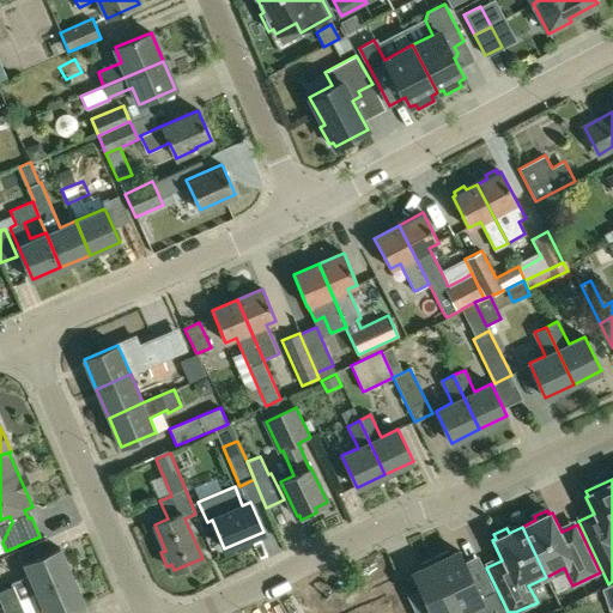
[(37,592),(73,576),(60,548),(25,563),(30,575),(11,583),(11,586),(0,590),(0,602),(1,607),(19,600),(37,592)]
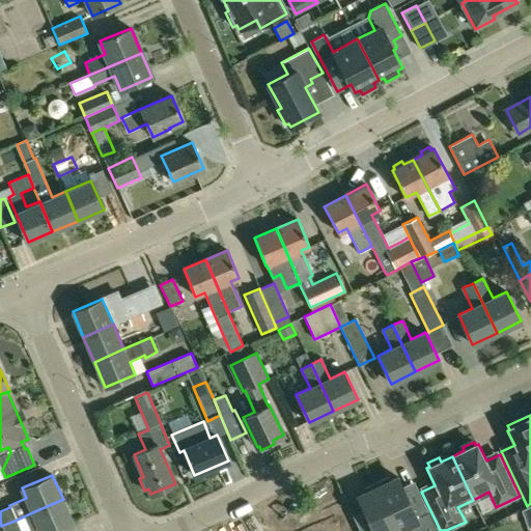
[(388,477),(375,483),(398,530),(409,524),(412,530),(437,530),(428,511),(417,518),(398,477),(390,481),(388,477)]
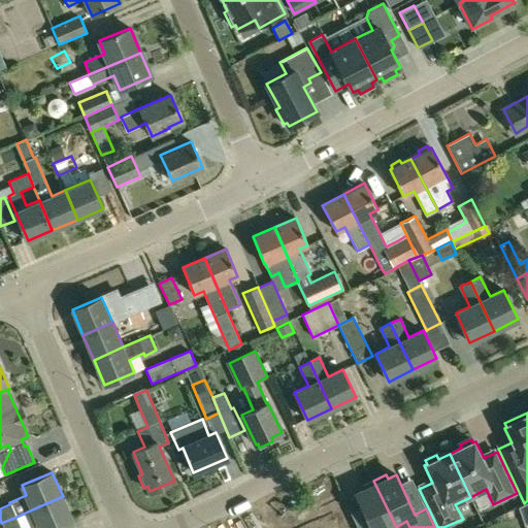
[(392,527),(396,527),(373,481),(362,486),(364,490),(356,493),(371,527),(392,527)]
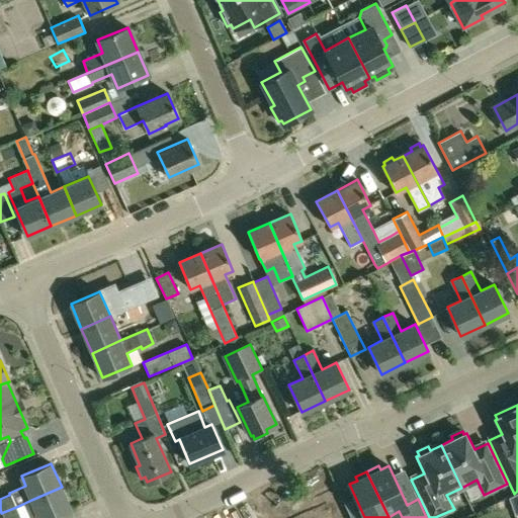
[(62,487),(31,500),(38,517),(55,517),(72,511),(62,487)]
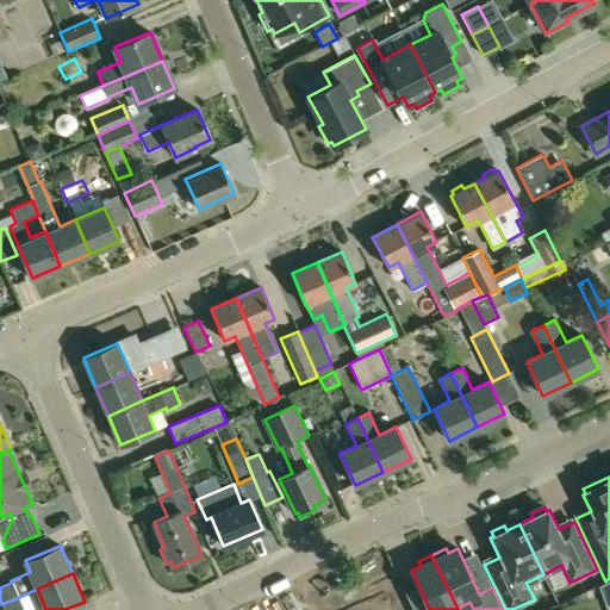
[(609,579),(599,585),(605,603),(609,602),(609,579)]
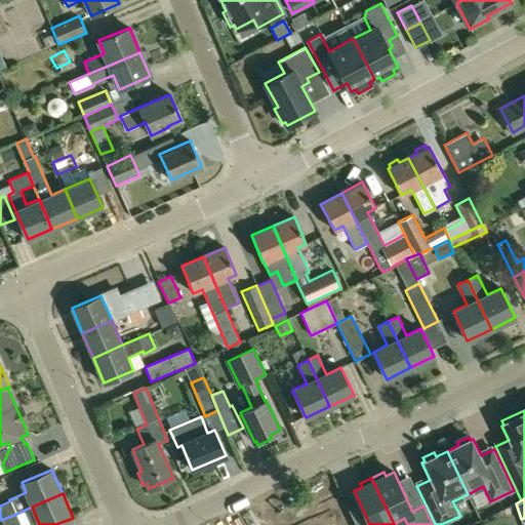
[(21,524),(16,514),(1,520),(3,524),(21,524)]
